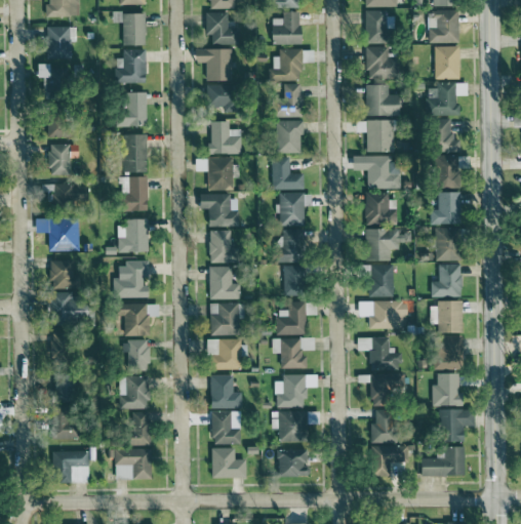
[(46,3),(46,16),(79,16),(79,0),(50,0),(50,3),(46,3)]
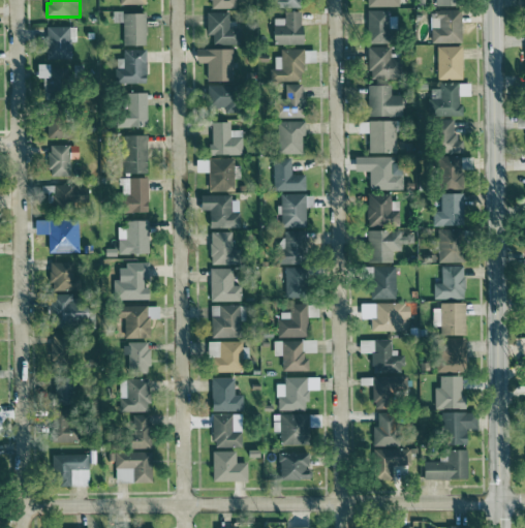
[(369,43),(390,43),(389,9),(368,10),(369,43)]
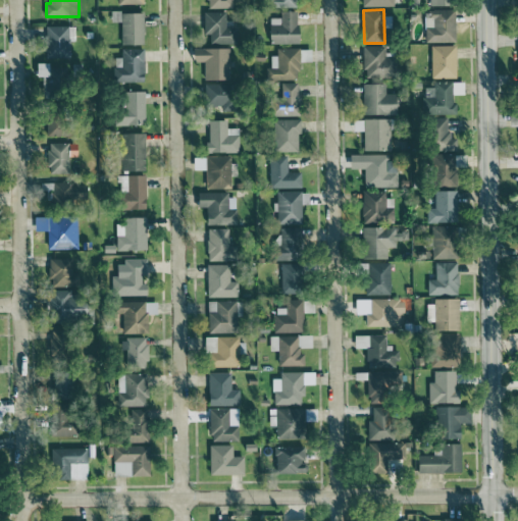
[(456,10),(426,11),(427,43),(457,42),(456,10)]
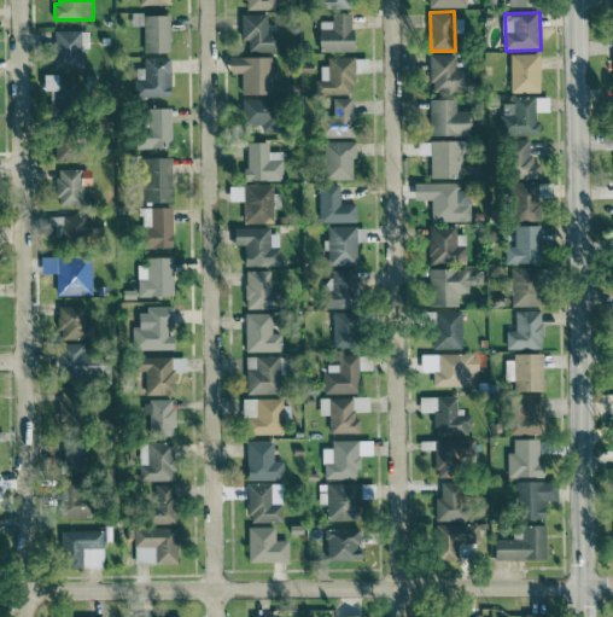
[(354,52),(352,13),(334,15),(334,22),(320,22),(321,52),(354,52)]
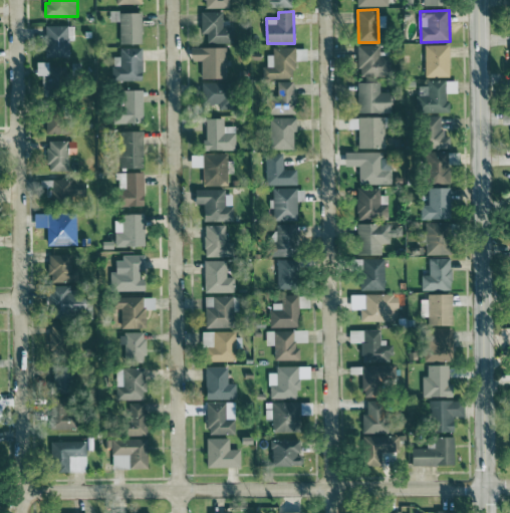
[(224,12),(202,12),(202,33),(208,33),(208,44),(230,43),(230,26),(224,27),(224,12)]
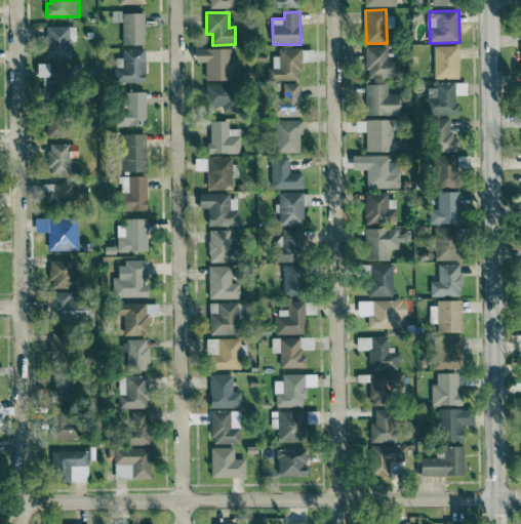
[(145,13),(123,13),(124,45),(146,45),(145,13)]
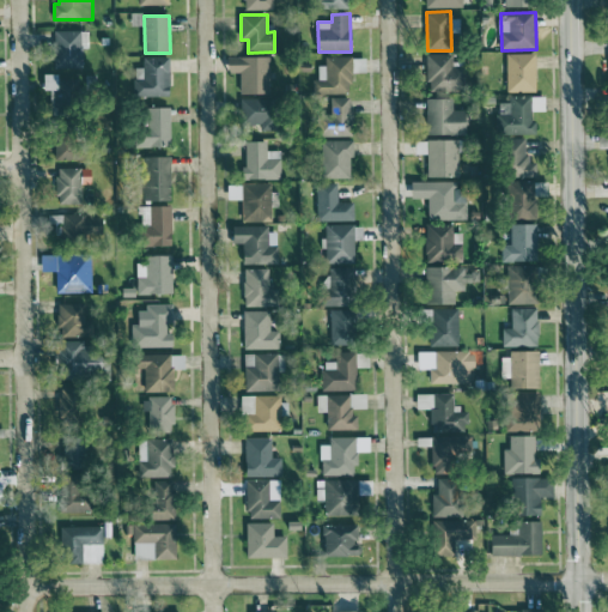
[(55,68),(84,67),(83,47),(89,47),(89,30),(54,31),(55,68)]
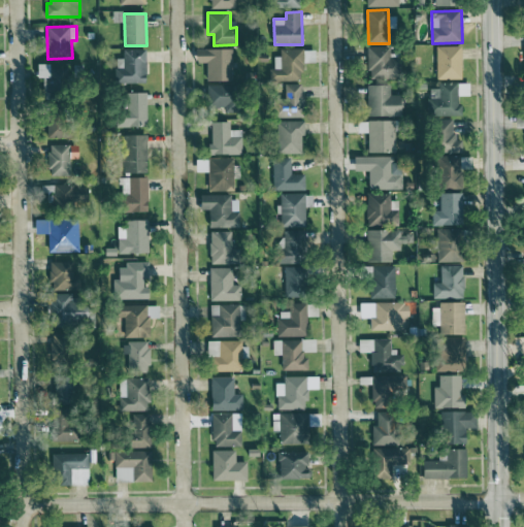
[(462,45),(437,46),(437,79),(462,79),(462,45)]
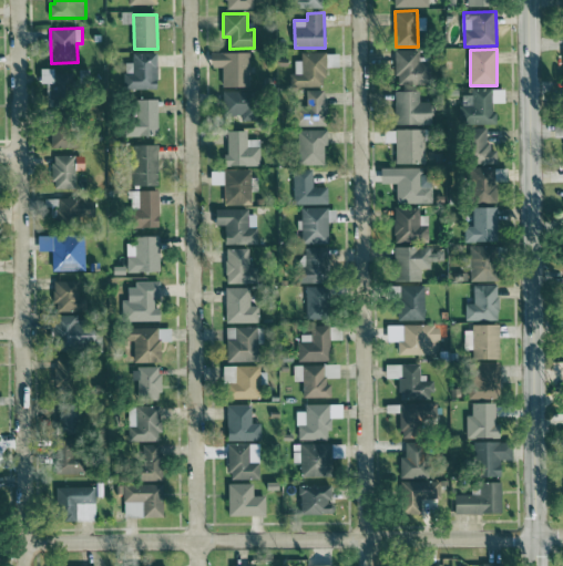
[(432,83),(432,62),(420,62),(419,50),(396,51),(397,84),(432,83)]
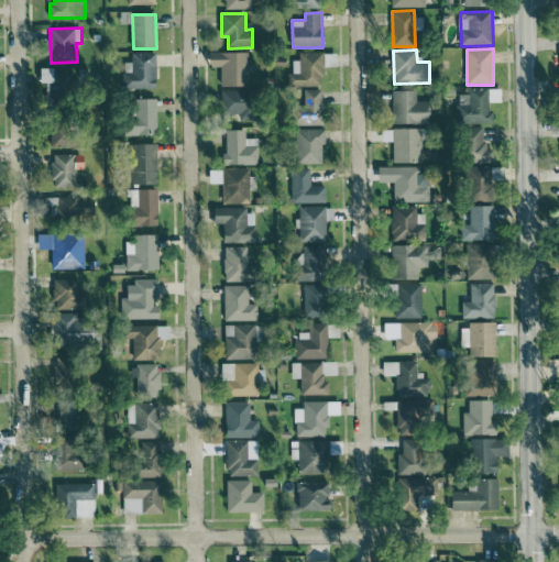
[(250,53),(208,52),(208,67),(221,67),(220,86),(249,86),(250,53)]
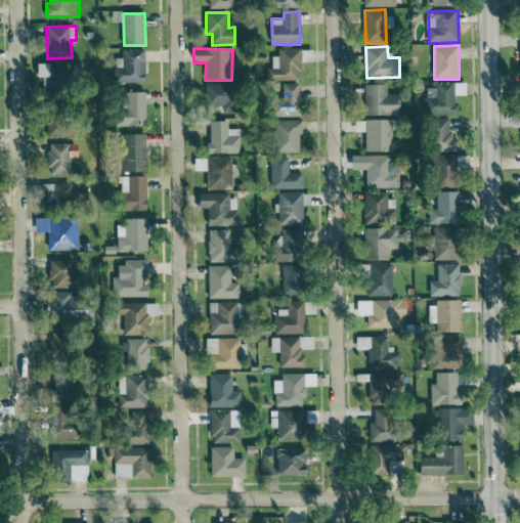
[(301,48),(279,49),(279,56),(274,56),(274,80),(302,80),(301,48)]
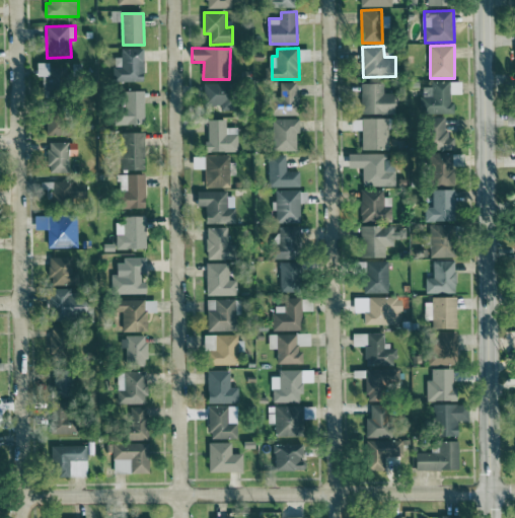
[(123,49),(123,57),(115,57),(116,82),(144,81),(143,49),(123,49)]
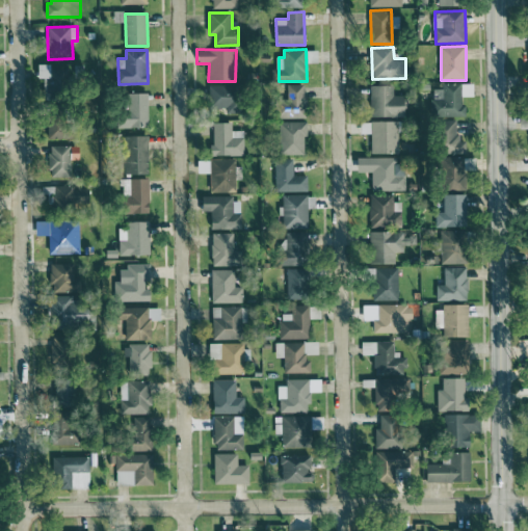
[(37,64),(37,78),(45,78),(46,95),(59,94),(58,64),(37,64)]
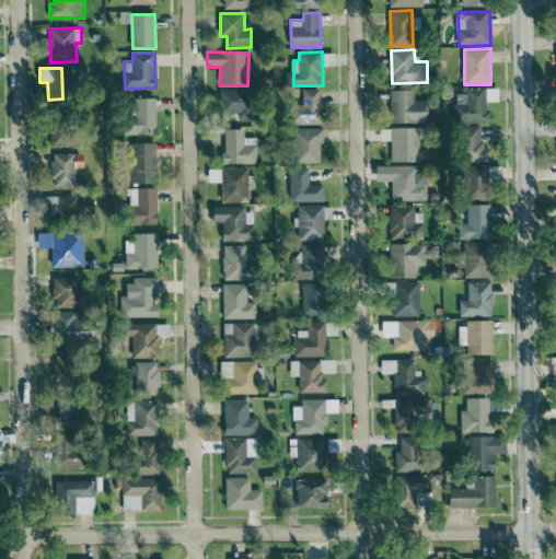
[(499,88),(466,89),(466,94),(455,94),(456,124),(489,123),(488,102),(500,102),(499,88)]
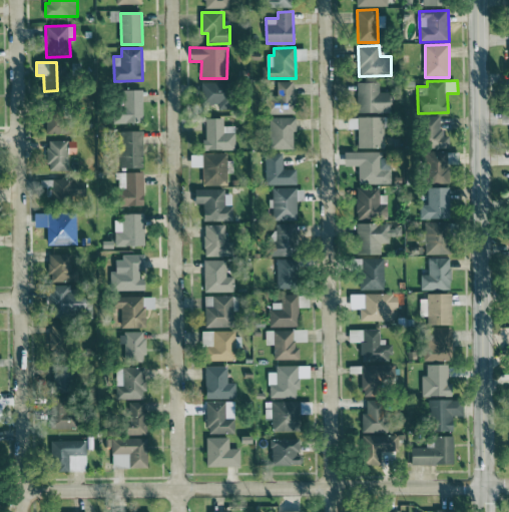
[(268,114),(294,114),(294,81),(278,81),(278,93),(267,93),(268,114)]
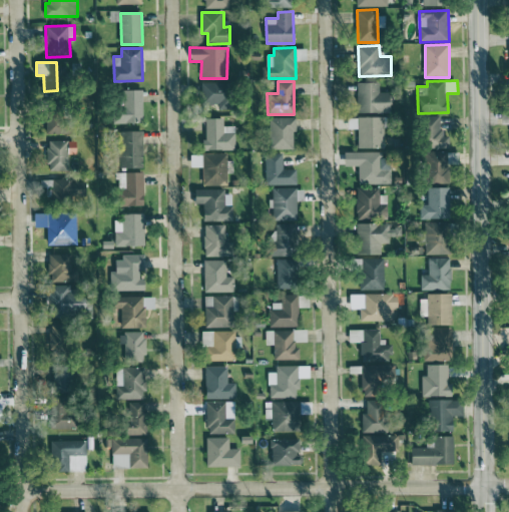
[(201,83),(202,104),(227,103),(226,82),(201,83)]
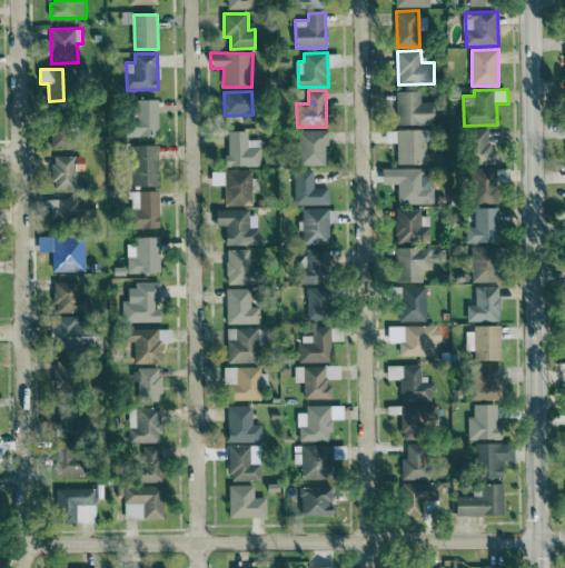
[(397,91),(397,126),(422,126),(423,91),(397,91)]
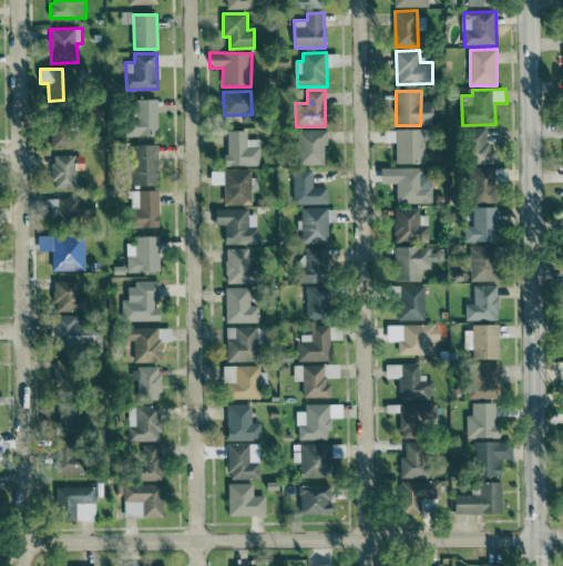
[(157,100),(137,100),(137,113),(126,113),(126,136),(157,136),(157,100)]
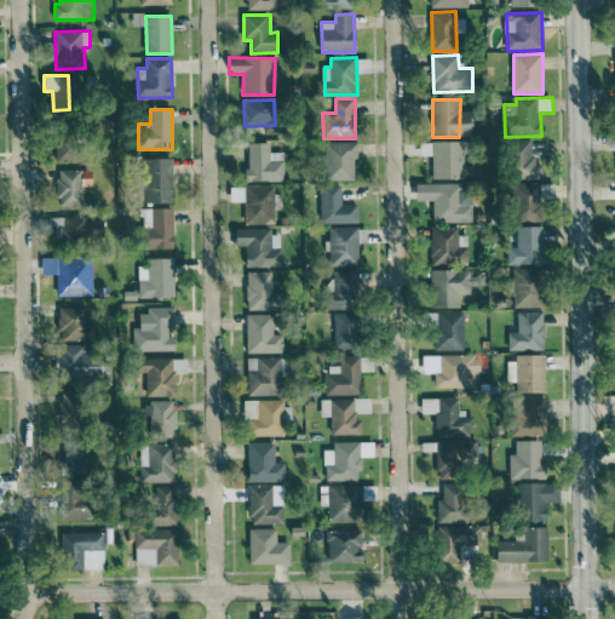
[(533,139),(507,141),(507,179),(542,178),(542,165),(534,165),(533,139)]
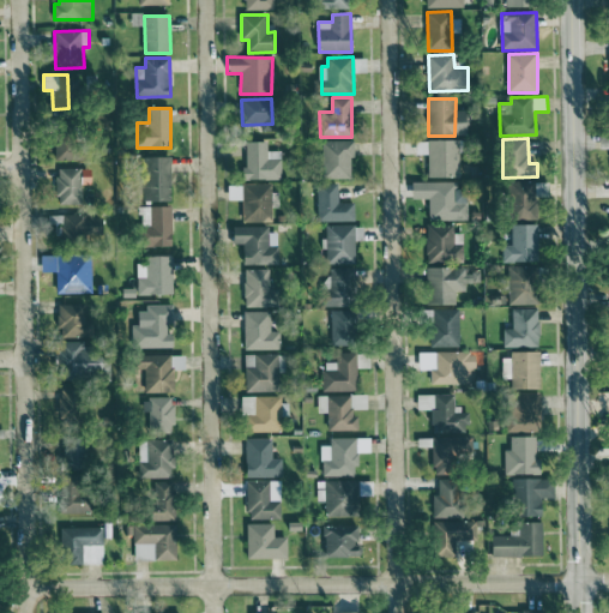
[(324,179),(354,179),(354,140),(324,142),(324,179)]
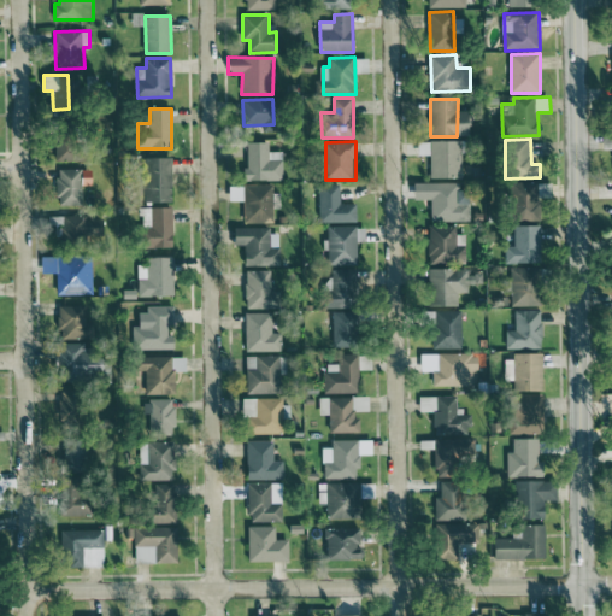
[(430,179),(462,179),(463,141),(419,141),(418,156),(431,156),(430,179)]
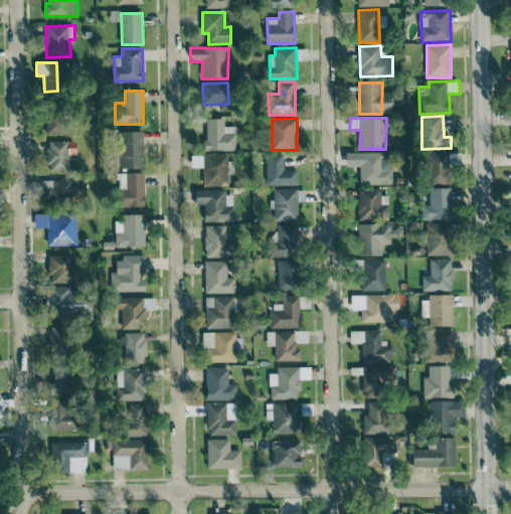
[(226,119),(208,119),(208,141),(204,141),(205,151),(238,150),(238,127),(226,127),(226,119)]
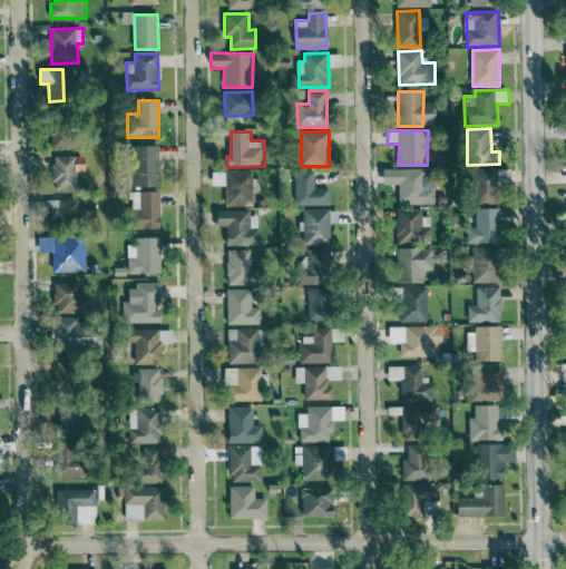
[(135,186),(159,186),(158,146),(134,146),(135,186)]
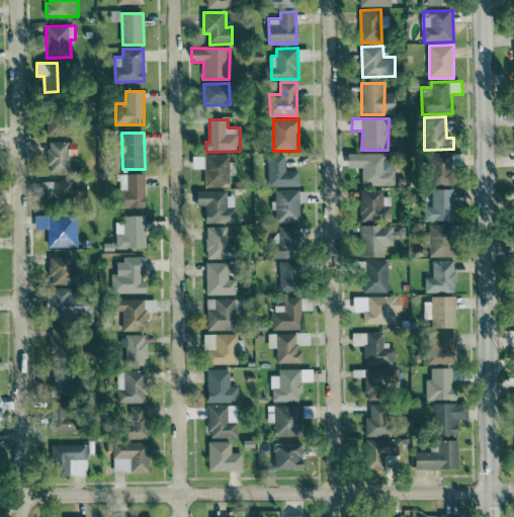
[(70,156),(78,156),(77,142),(49,143),(49,172),(71,171),(70,156)]
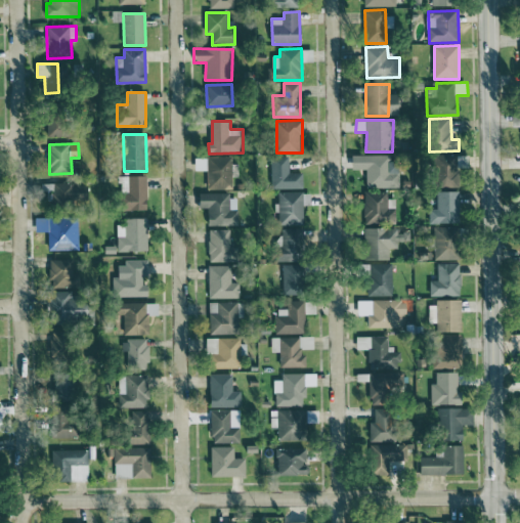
[(436,187),(458,187),(457,155),(435,156),(436,187)]
